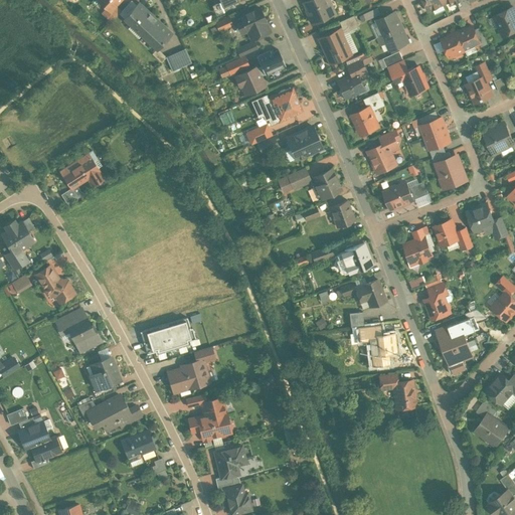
[(120,0),(99,0),(111,10),(120,0)]
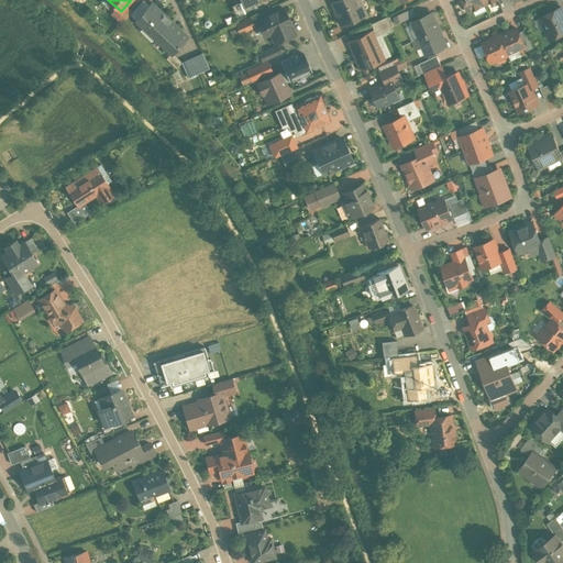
[(339,0),(333,3),(339,17),(338,18),(341,25),(363,15),(355,0),(339,0)]
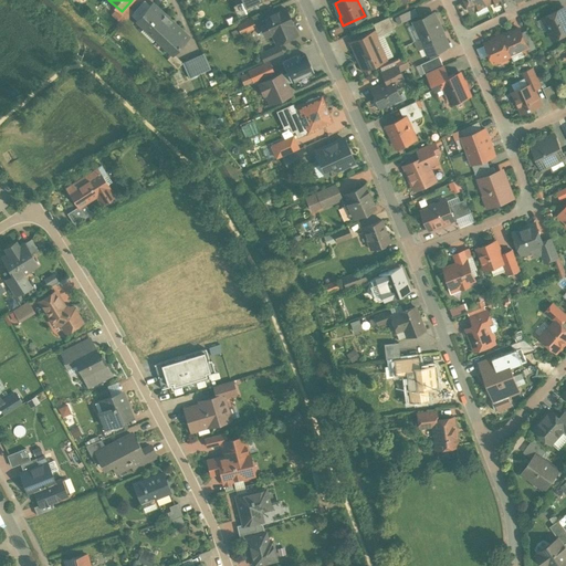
[(465,0),(472,12),(477,10),(477,8),(481,7),(483,7),(488,4),(485,0),(465,0)]
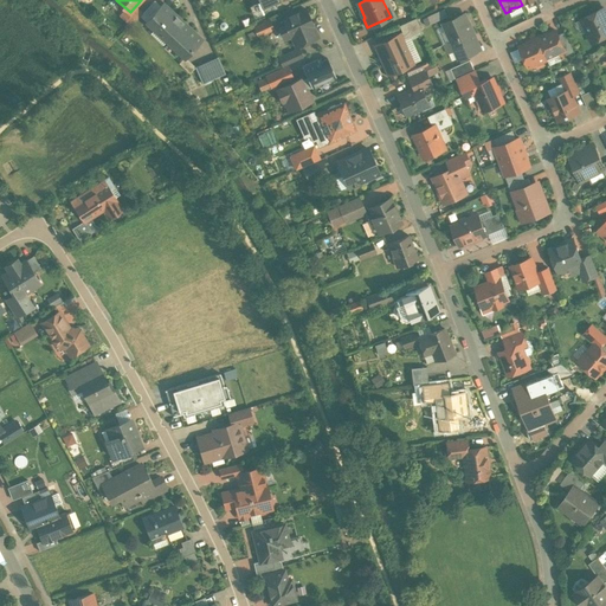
[(184,23),(163,4),(147,21),(167,40),(184,23)]
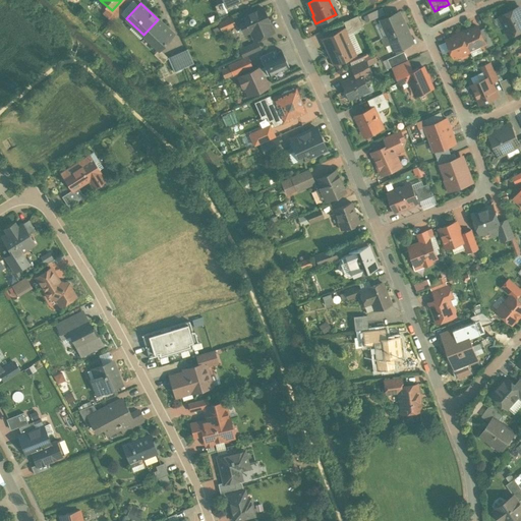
[(520,8),(520,6),(501,16),(510,36),(520,31),(520,8)]
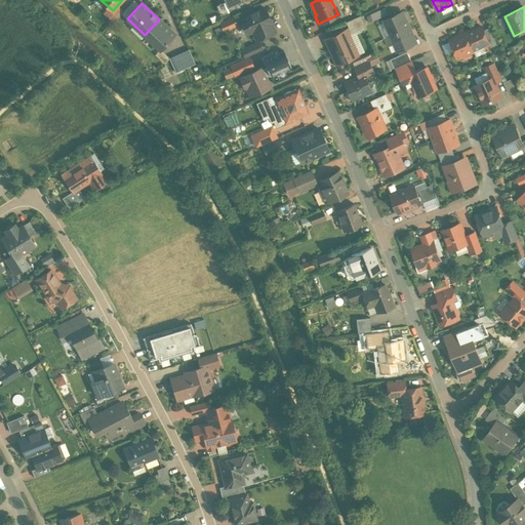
[(265,7),(246,15),(248,21),(252,30),(252,31),(253,31),(271,23),(272,23),(265,7)]
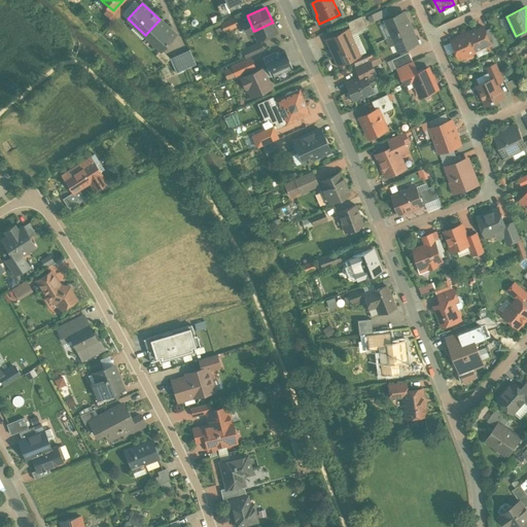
[(388,15),(385,9),(371,15),(373,22),(388,15)]
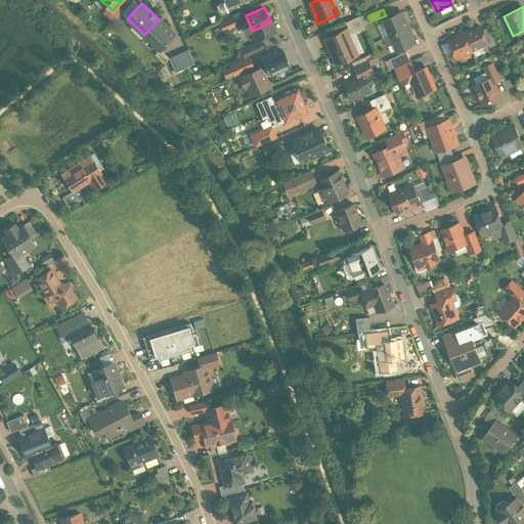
[(402,12),(384,20),(391,35),(409,27),(402,12)]
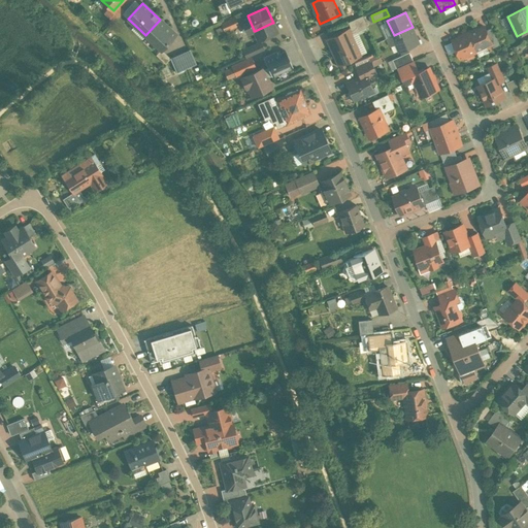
[(363,15),(348,22),(353,33),(368,27),(363,15)]
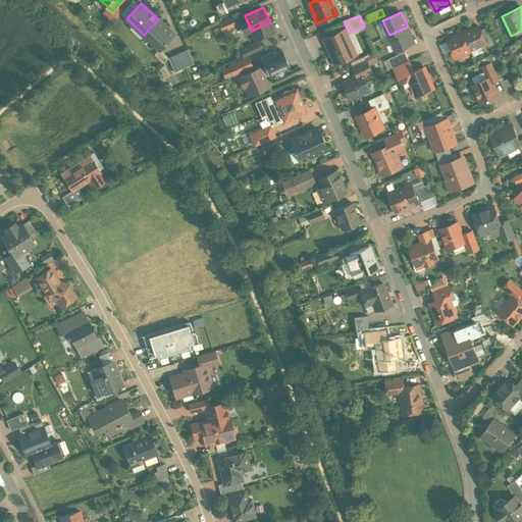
[(232,16),(218,22),(222,31),(237,24),(232,16)]
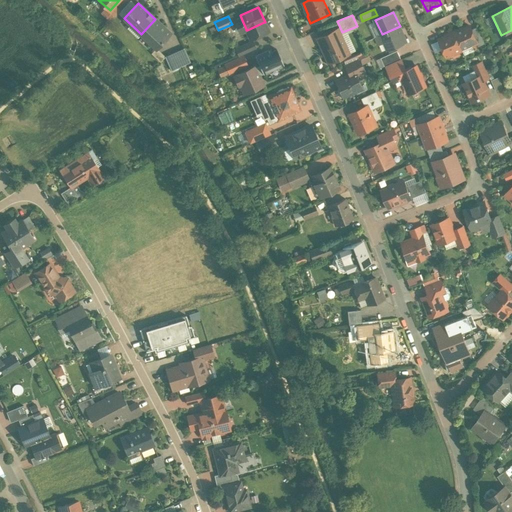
[(159,24),(155,20),(156,19),(155,19),(141,34),(156,48),(170,33),(160,23),(159,24)]
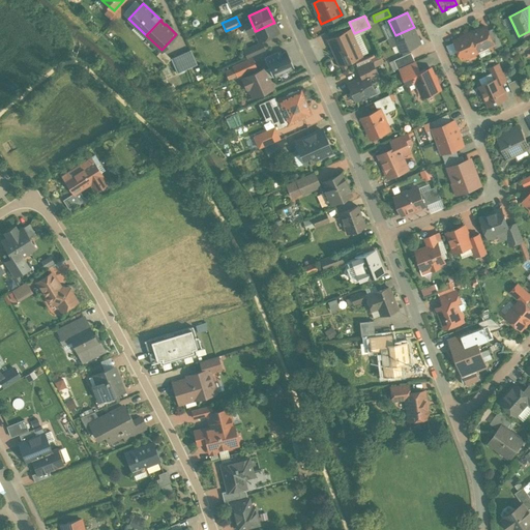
[(251,21),(244,24),(248,33),(255,30),(251,21)]
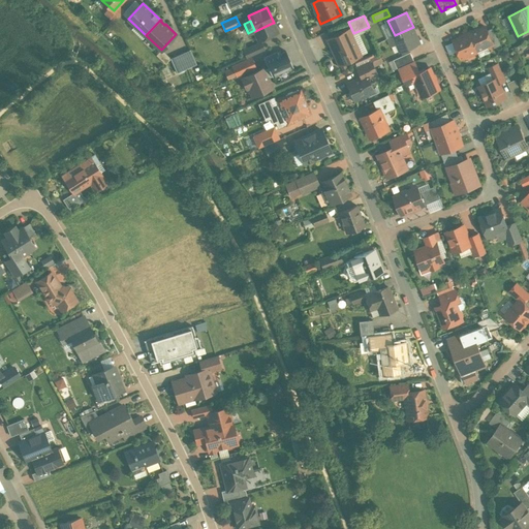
[(273,23),(255,31),(259,39),(277,32),(273,23)]
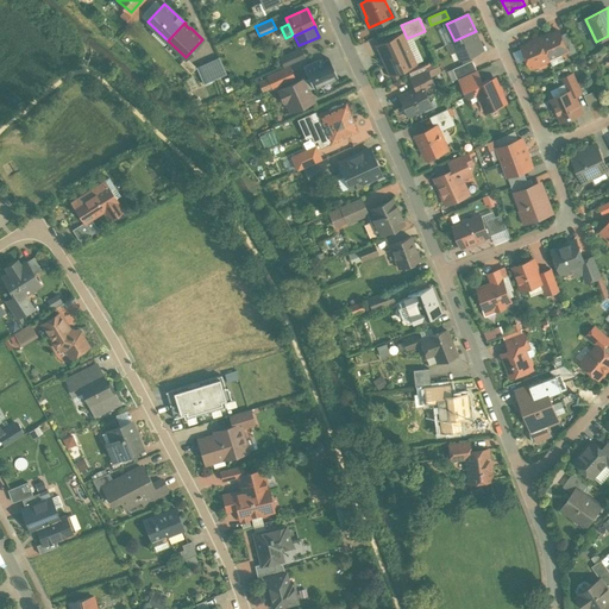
[(476,31),(454,41),(462,58),(483,49),(476,31)]
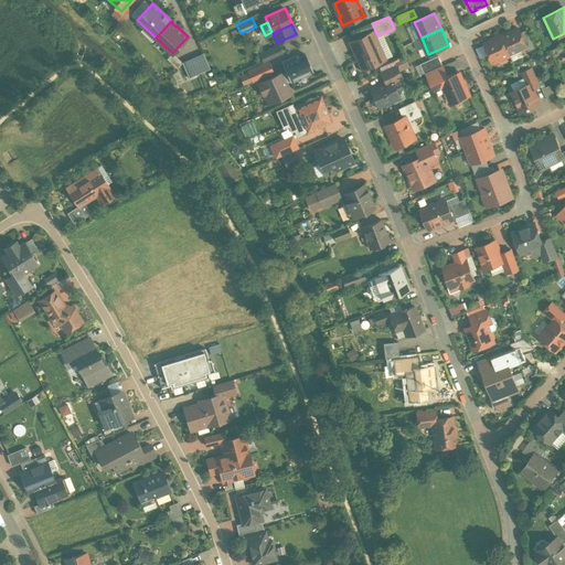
[(519,29),(508,33),(501,34),(510,54),(526,46),(528,46),(521,32),(519,29)]
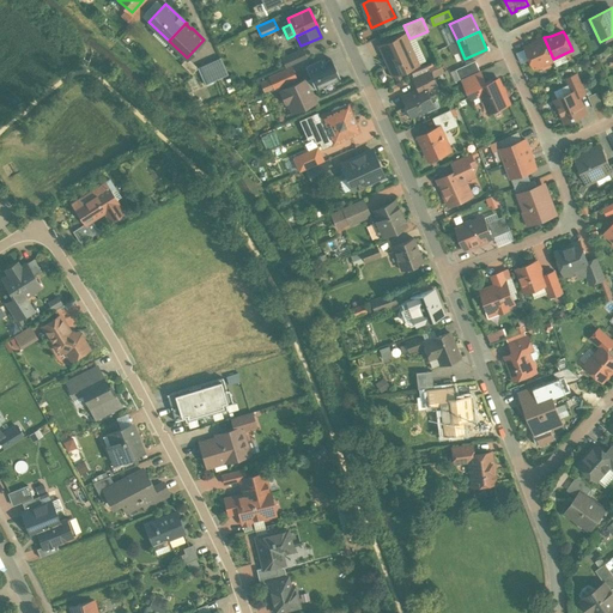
[(572,32),(565,35),(572,50),(571,50),(574,55),(581,52),(572,32)]
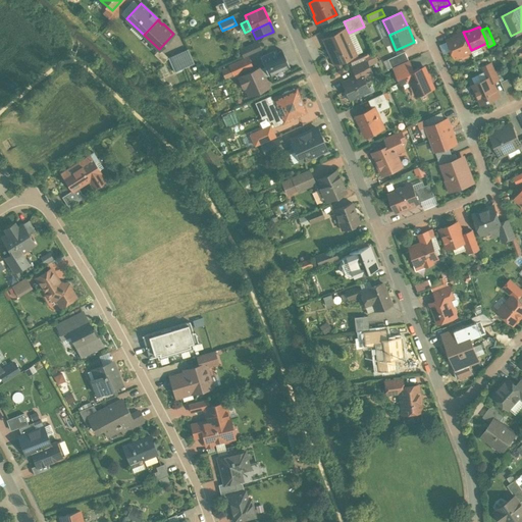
[(344,30),(323,39),(334,63),(356,54),(344,30)]
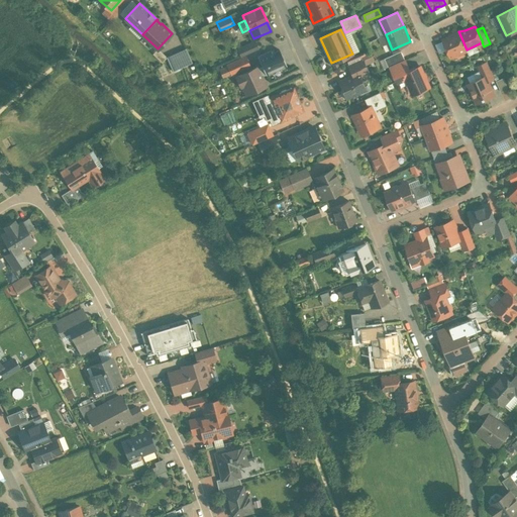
[(458,31),(454,35),(443,39),(451,57),(467,49),(458,31)]
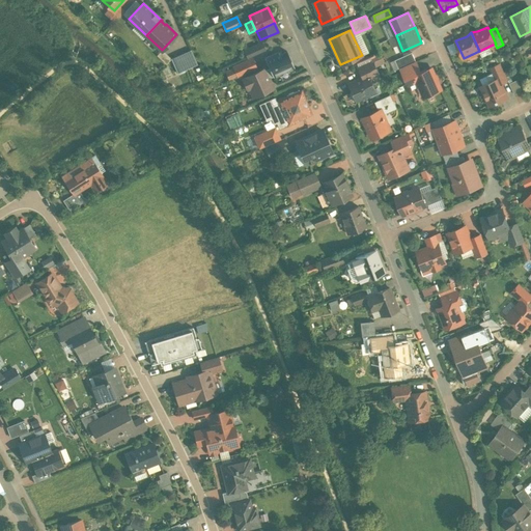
[(261,43),(245,50),(248,58),(266,50),(261,43)]
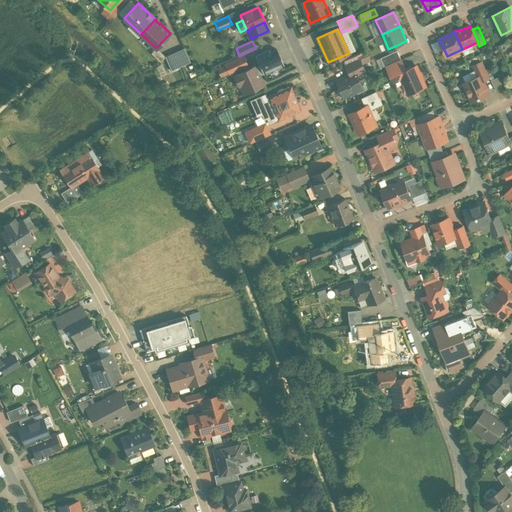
[(183,49),(166,56),(172,70),(189,62),(183,49)]
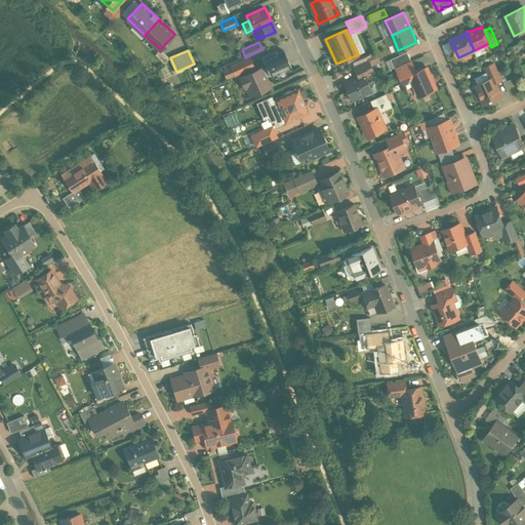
[(284,50),(277,53),(275,51),(261,56),(267,67),(270,75),(291,66),(284,50)]
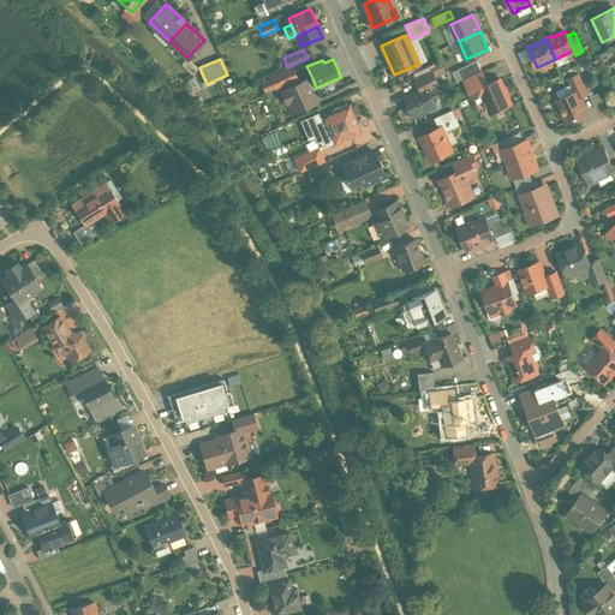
[(478,60),(458,70),(463,79),(465,78),(482,70),(478,60)]
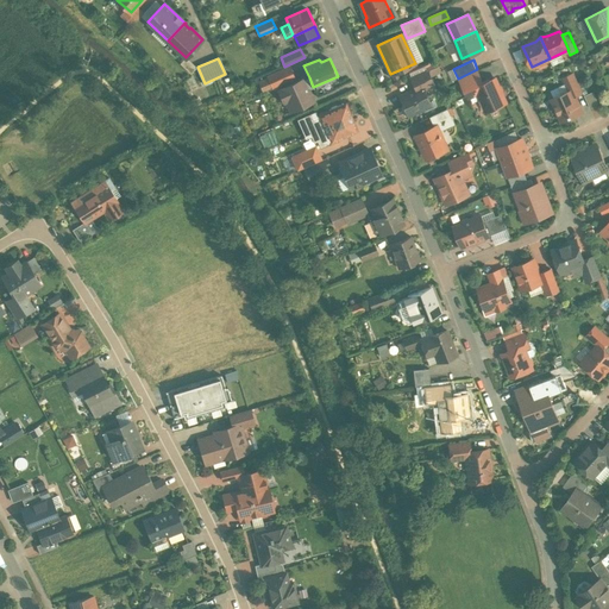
[(290,66),(277,71),(283,83),(295,77),(290,66)]
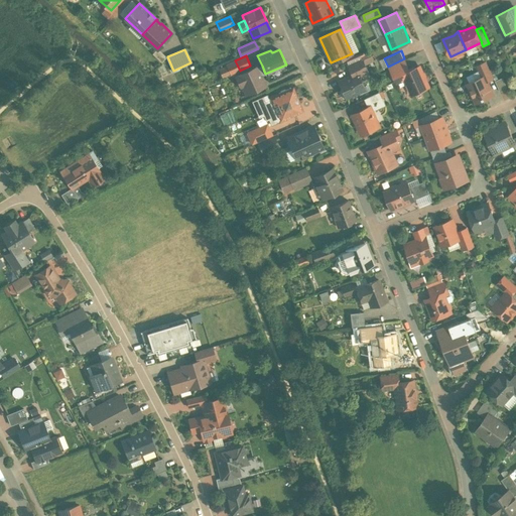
[(363,58),(348,66),(353,76),(359,73),(361,76),(369,72),(363,58)]
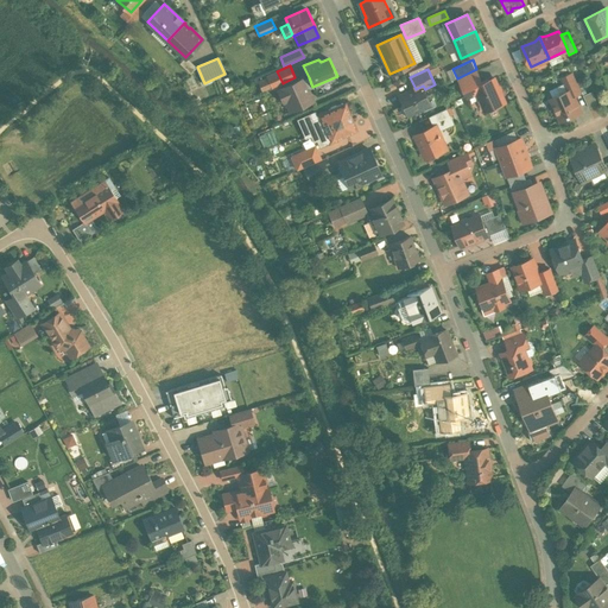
[(476,69),(460,77),(467,94),(477,89),(475,84),(482,81),(476,69)]
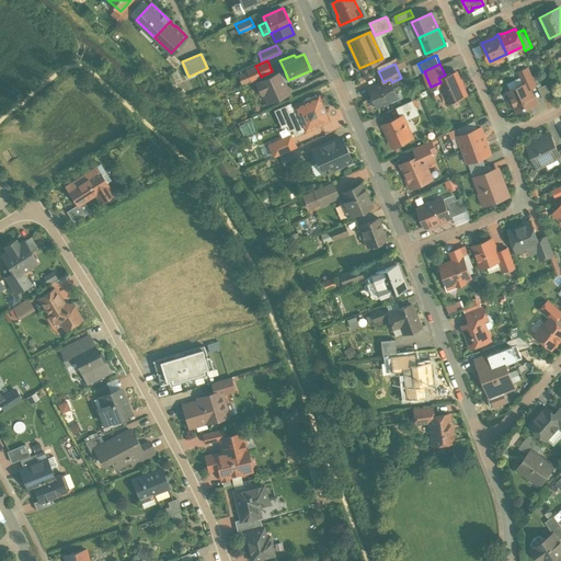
[(255,66),(247,70),(252,82),(258,80),(258,78),(261,77),(255,66)]
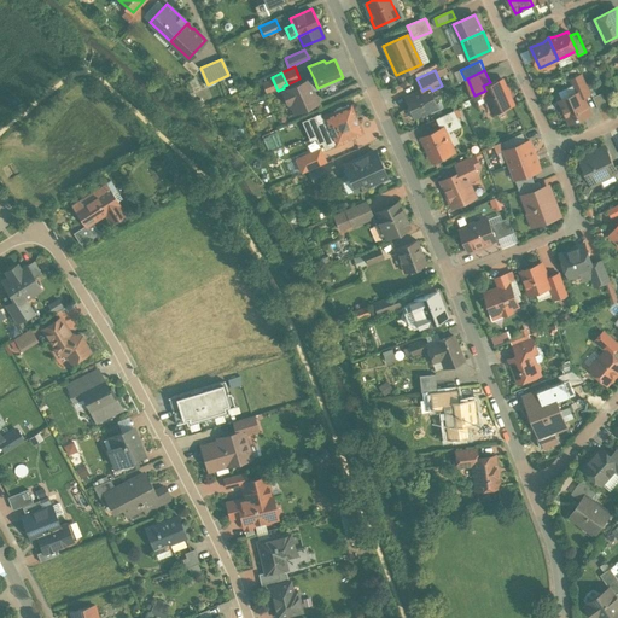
[(583,74),(571,80),(577,93),(581,92),(583,98),(592,93),(583,74)]
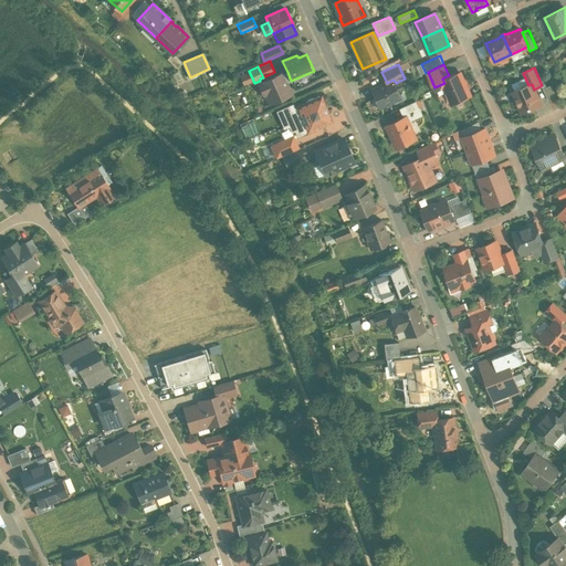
[(282,73),(263,81),(263,82),(260,84),(264,94),(266,93),(271,103),(291,93),(286,83),(286,82),(283,74),(282,73)]
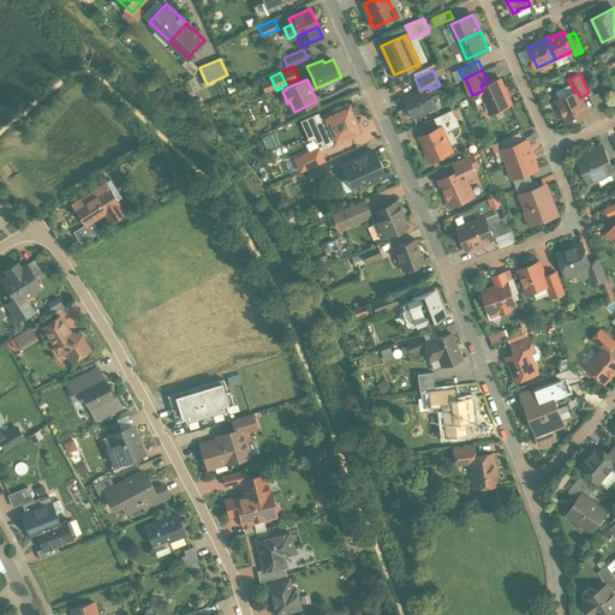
[(501,79),(491,83),(490,81),(488,82),(481,85),(483,90),(493,112),(494,111),(495,113),(502,109),(501,108),(512,103),(507,91),(507,90),(507,88),(505,87),(501,79)]
